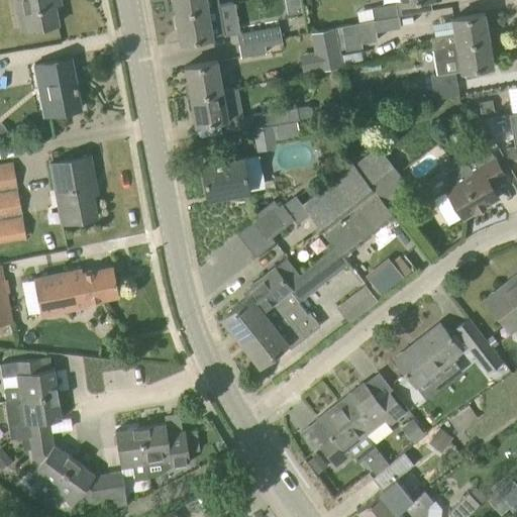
[(21,0),(27,29),(58,23),(53,0),(21,0)]
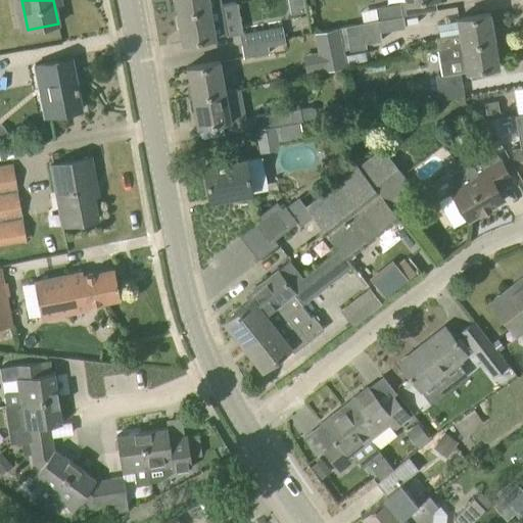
[(222,5),(220,0),(175,0),(177,13),(222,5)]
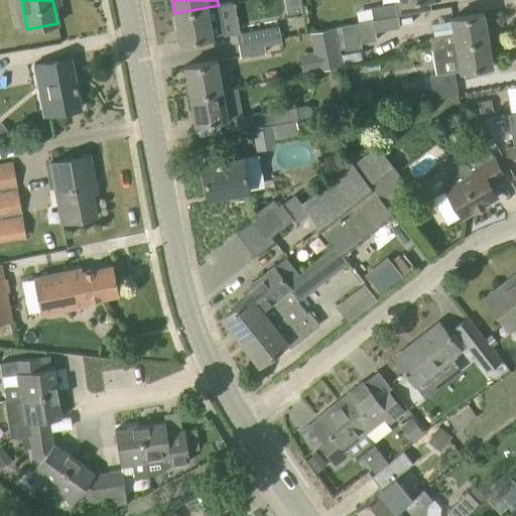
[(371,7),(372,19),(397,15),(395,3),(371,7)]
